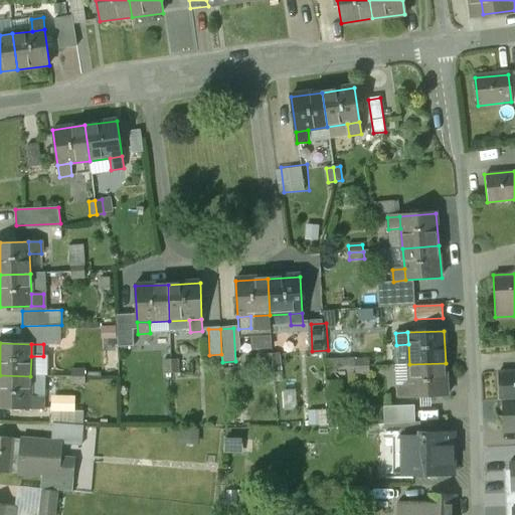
[(446,363),(409,364),(409,384),(410,396),(447,395),(446,363)]
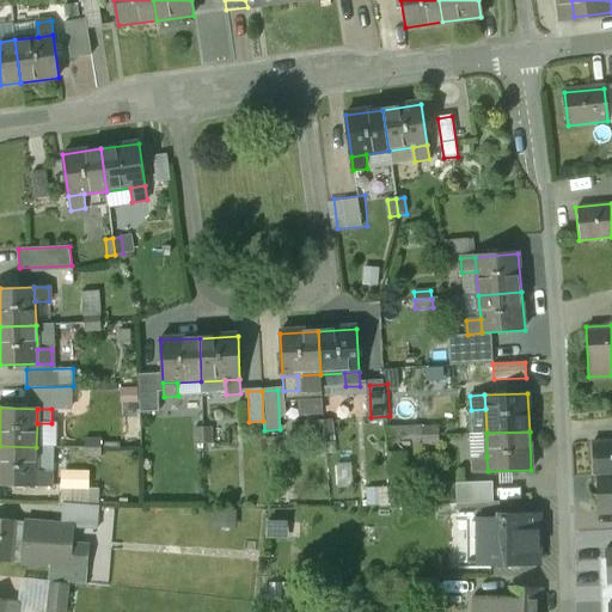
[(611,441),(593,442),(594,476),(597,476),(611,475),(611,441)]
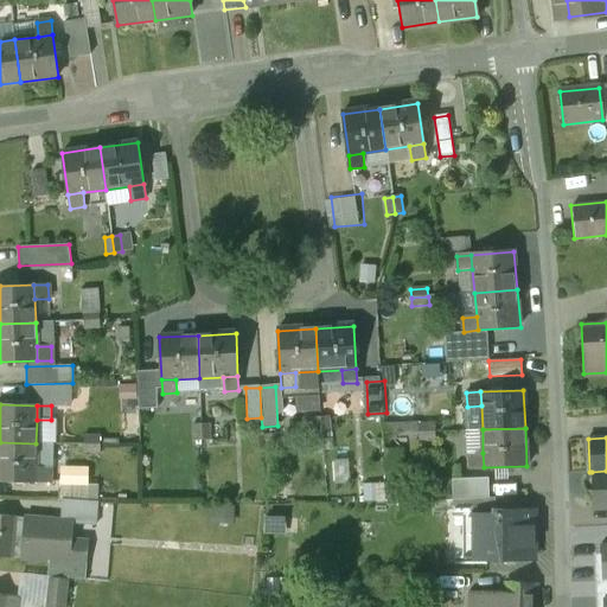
[(36,443),(0,442),(0,480),(36,481),(36,467),(36,443)]
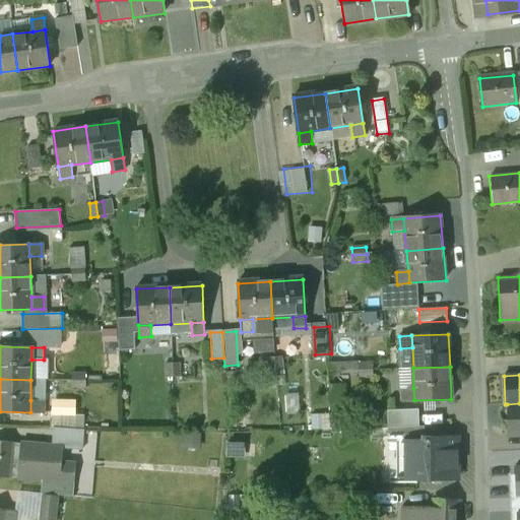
[(413,388),(401,389),(402,401),(414,400),(413,388)]
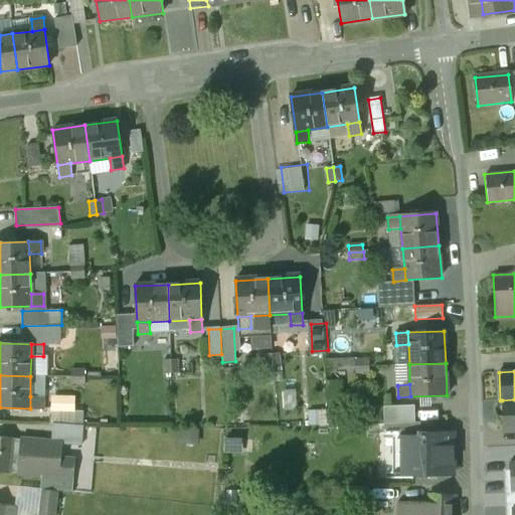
[(42,397),(30,396),(30,408),(42,409),(42,397)]
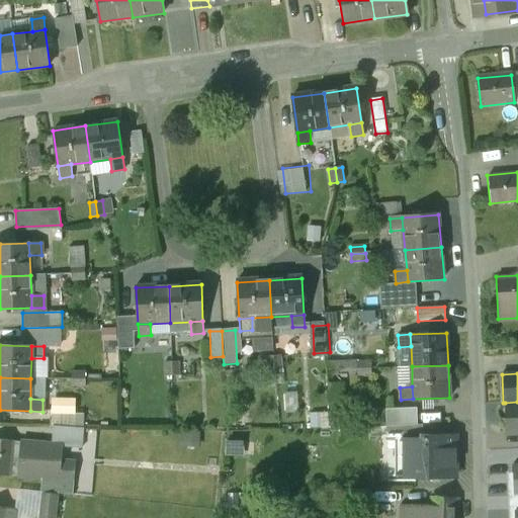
[(517,402),(505,403),(506,429),(517,428),(517,402)]
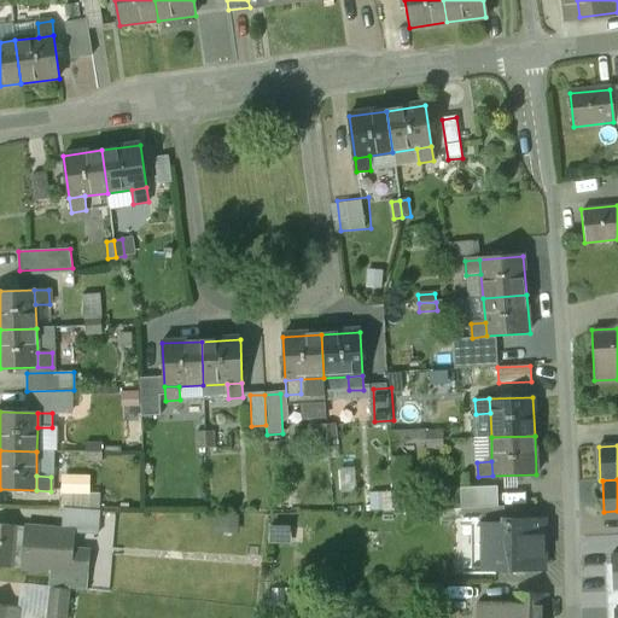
[(375,489),(374,508),(407,509),(407,490),(375,489)]
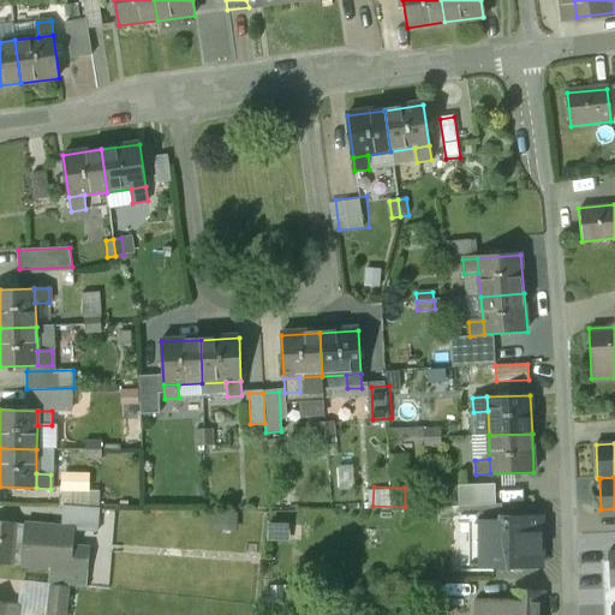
[(100,491),(59,490),(59,506),(90,507),(89,508),(100,509),(100,491)]
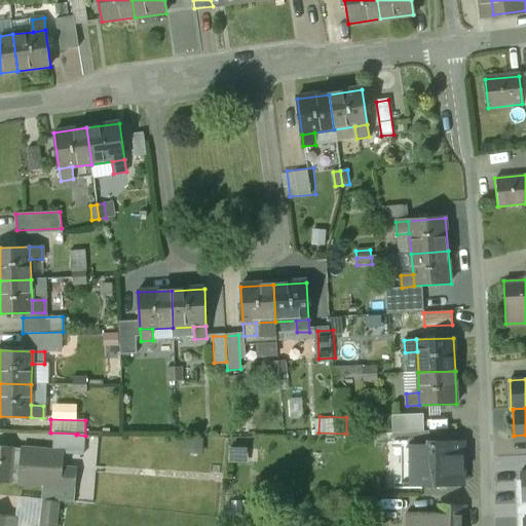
[(429,430),(391,433),(391,448),(402,448),(404,448),(404,447),(429,447),(429,443),(429,430)]
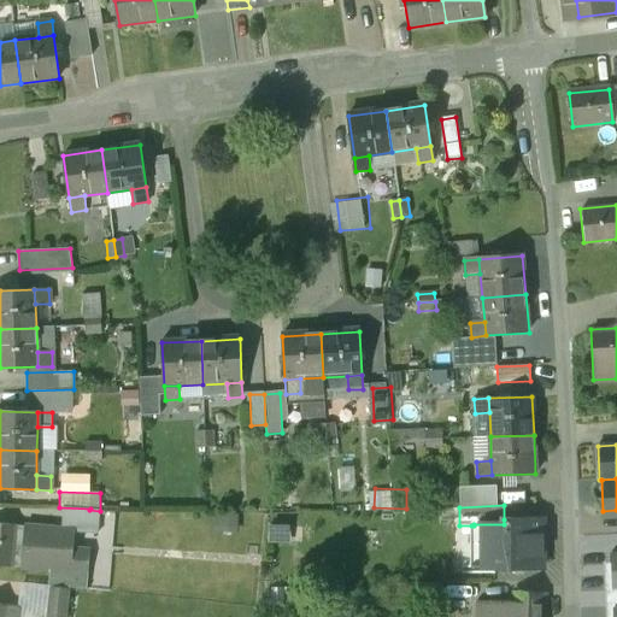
[(89,510),(63,509),(60,529),(75,530),(75,533),(98,535),(100,511),(89,510)]
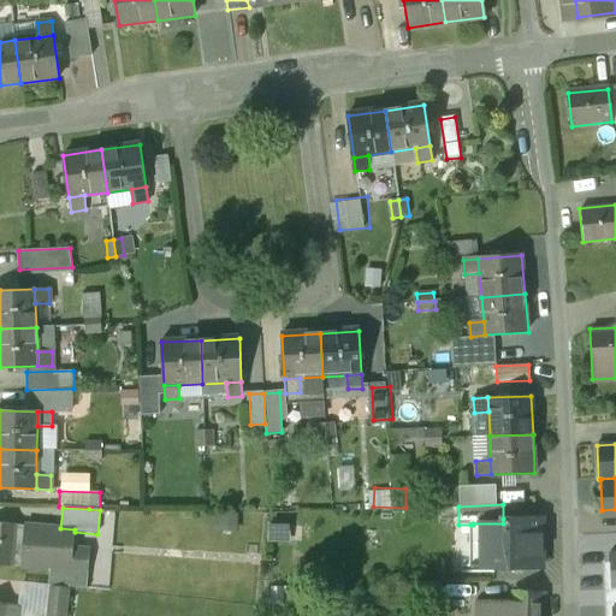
[(542,519),(503,519),(503,523),(473,523),(473,525),(471,525),(471,567),(543,566),(542,519)]
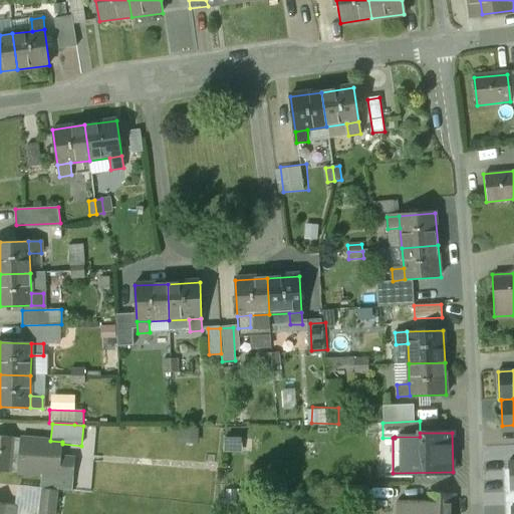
[(50,441),(0,436),(0,469),(44,474),(43,486),(59,488),(60,476),(71,477),(73,457),(61,456),(62,444),(62,442),(50,441)]
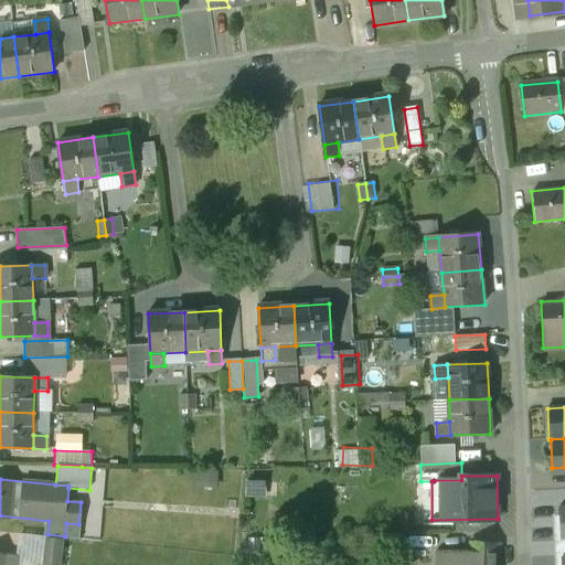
[(564,505),(560,507),(560,516),(553,516),(553,540),(564,539),(564,505)]
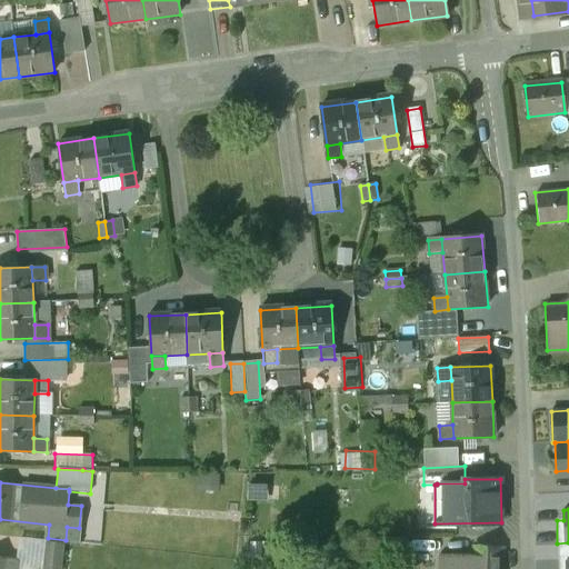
[(59,568),(63,541),(48,539),(42,568),(59,568)]
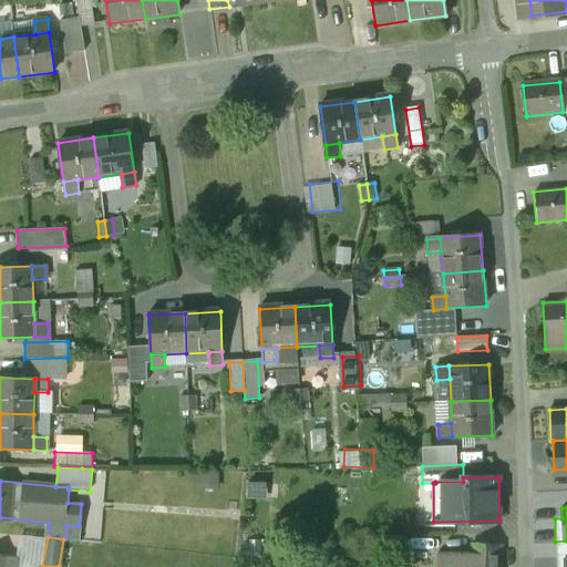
[(566,558),(566,540),(555,542),(556,559),(566,558)]
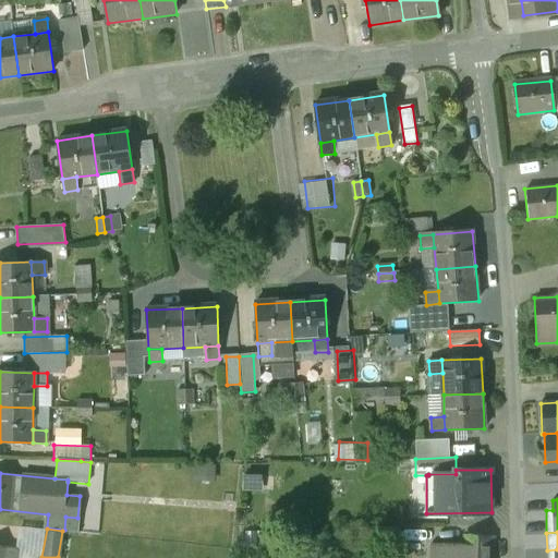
[(476,545),(433,544),(432,557),(490,557),(493,557),(493,536),(477,536),(476,545)]
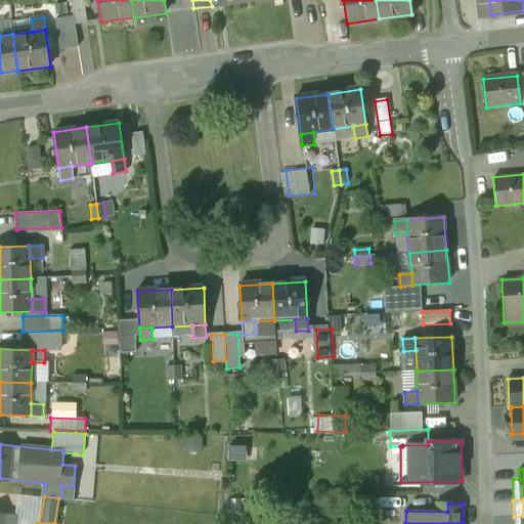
[(16,523),(18,516),(0,512),(0,523),(16,523)]
